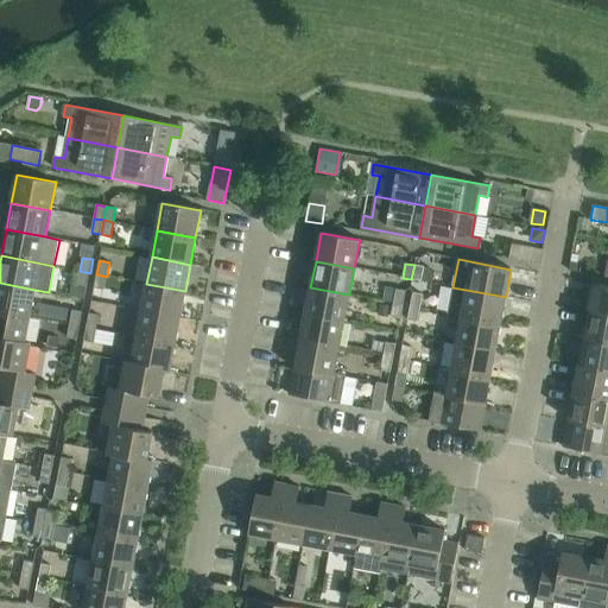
[(415,265),(411,279),(422,282),(424,267),(415,265)]
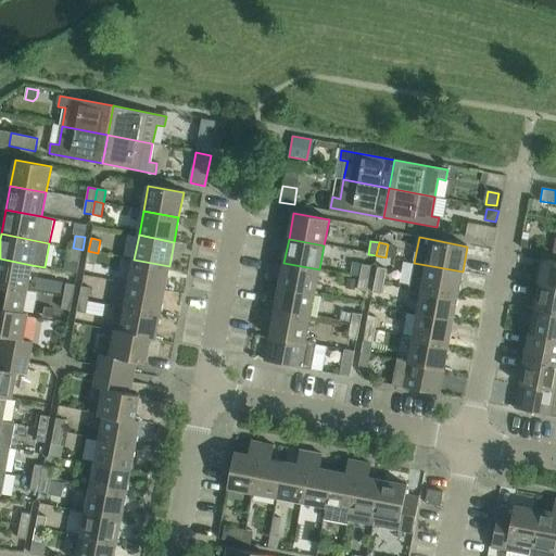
[(83,250),(73,248),(71,261),(79,262),(83,250)]
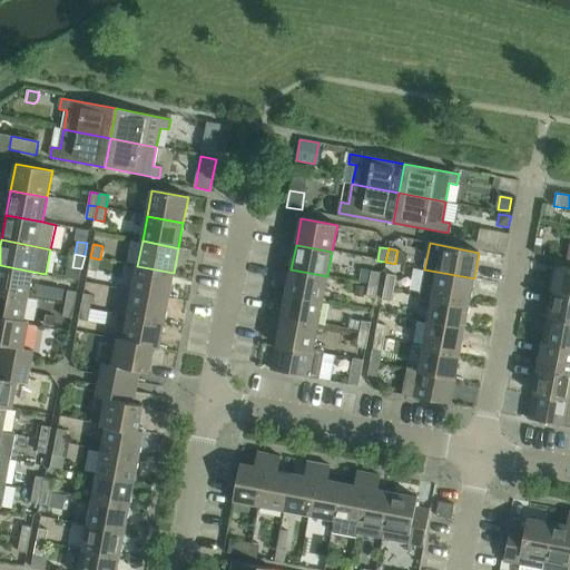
[(100,259),(90,257),(88,271),(97,272),(100,259)]
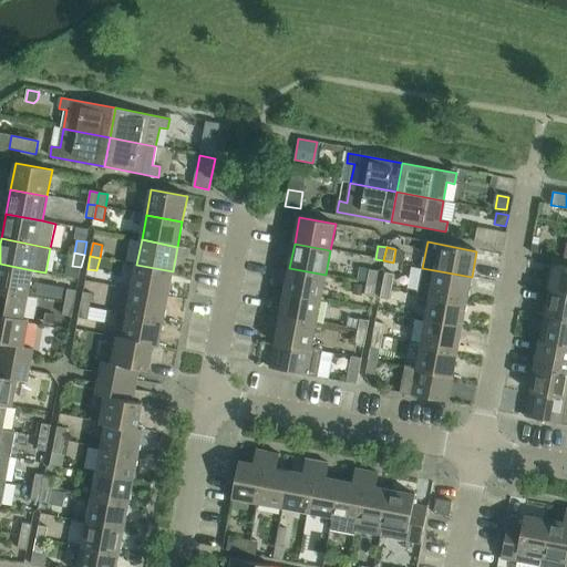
[(0,264),(0,289),(28,296),(32,270),(0,264)]
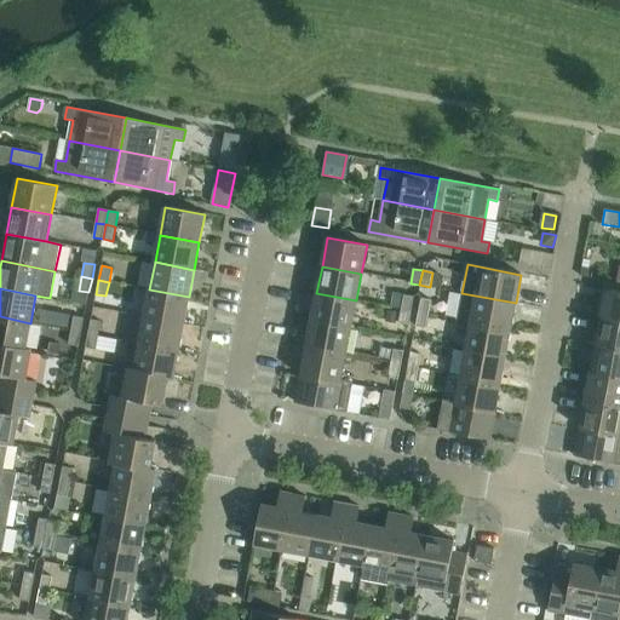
[(149,290),(144,316),(184,325),(189,297),(149,290)]
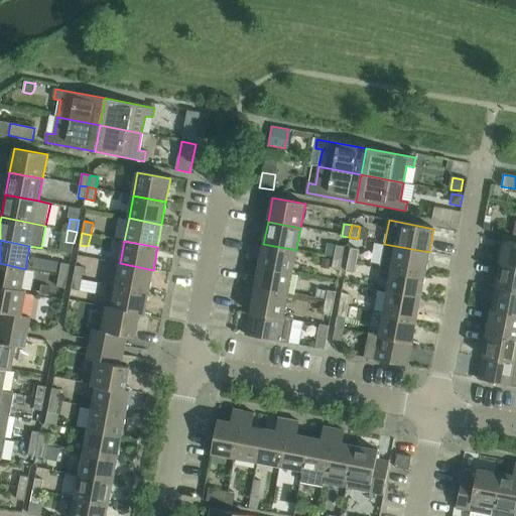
[(515,244),(505,242),(500,266),(515,268),(515,244)]
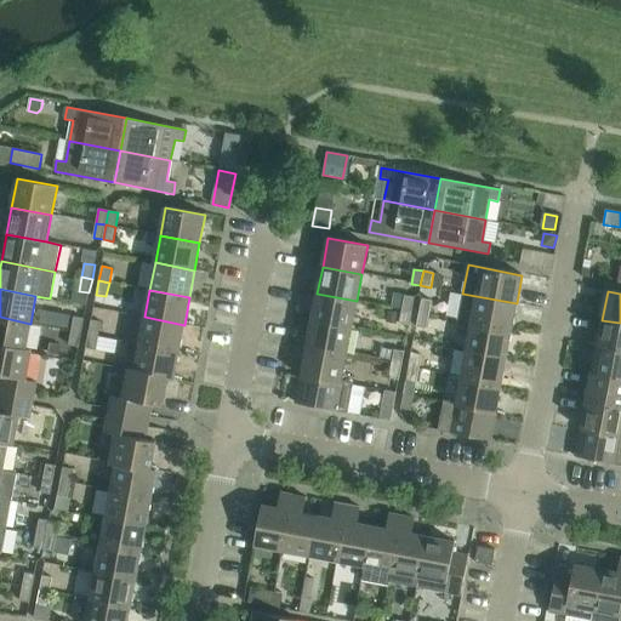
[(317,294),(312,320),(352,329),(357,301),(317,294)]
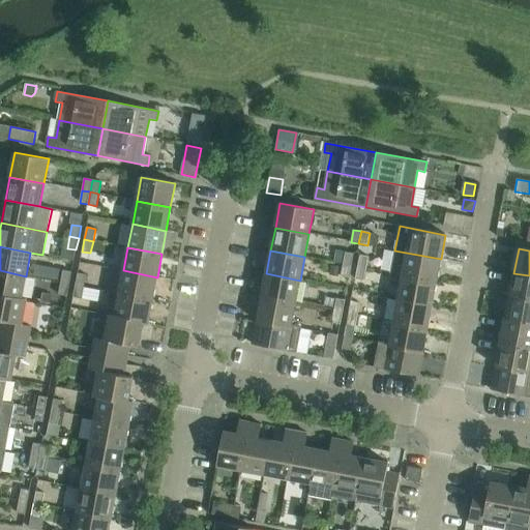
[(441,259),(394,251),(390,273),(403,275),(436,282),(441,259)]
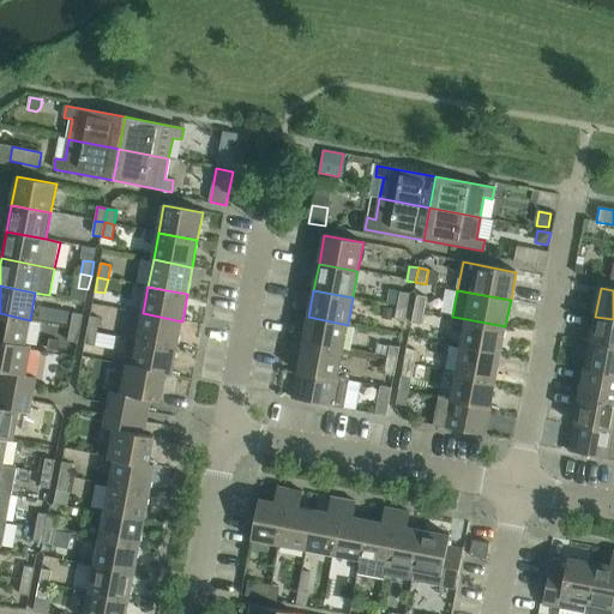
[(399,293),(397,306),(407,308),(410,294),(399,293)]
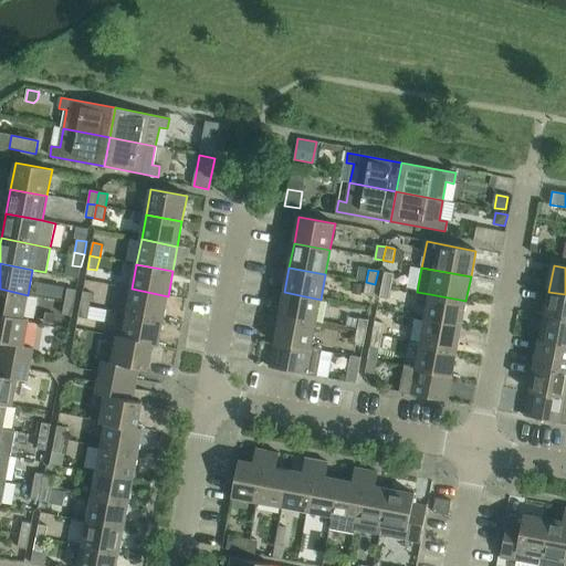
[(385,272),(381,285),(391,287),(394,274),(385,272)]
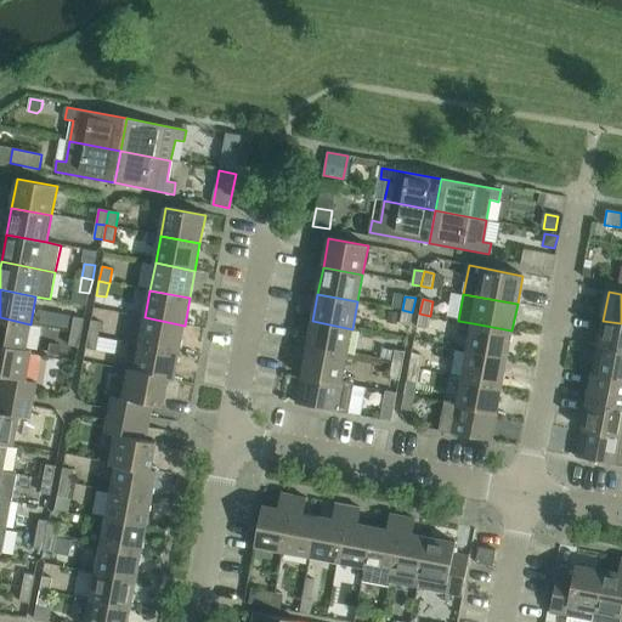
[(412,312),(402,310),(400,324),(410,326),(412,312)]
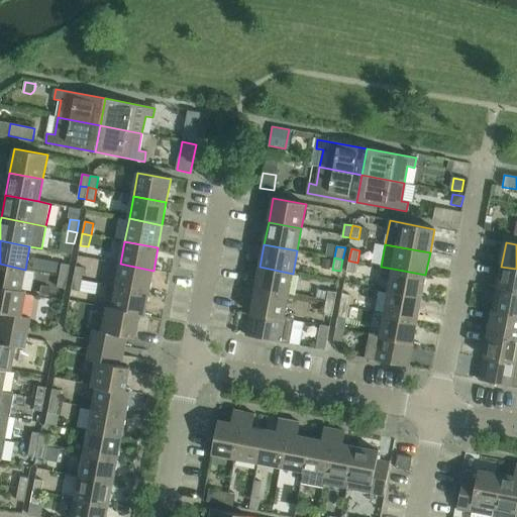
[(46,261),(44,272),(57,274),(59,263),(46,261)]
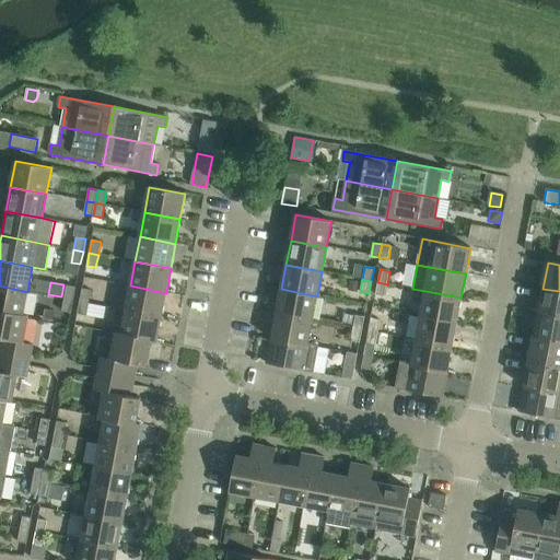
[(387,284),(377,282),(375,295),(384,296),(387,284)]
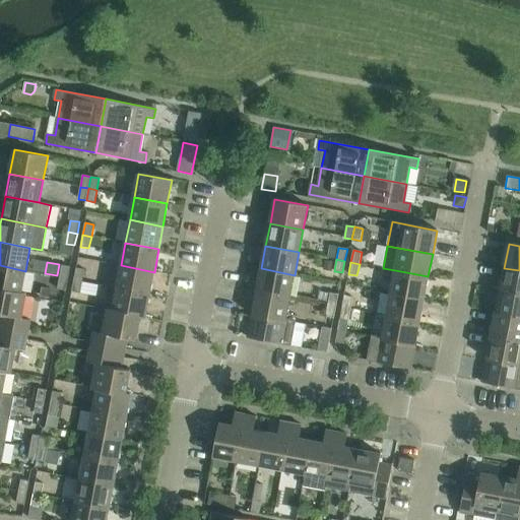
[(25,271),(0,265),(0,288),(21,294),(21,293),(25,271)]
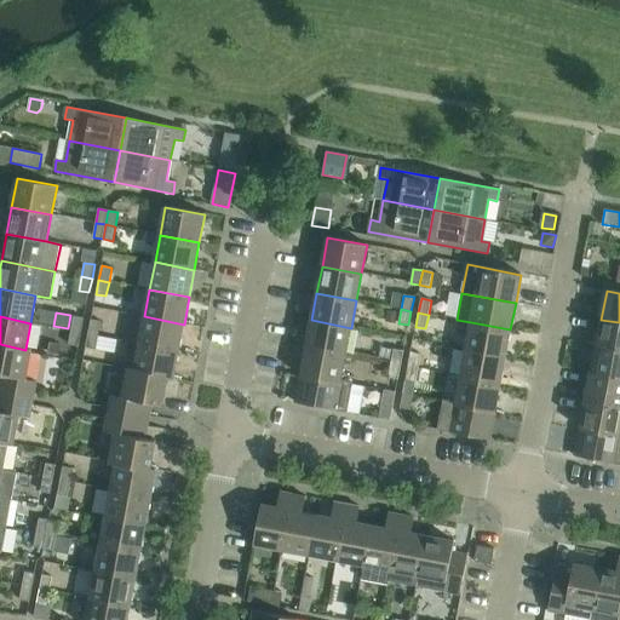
[(74,316),(72,331),(81,333),(84,319),(74,316)]
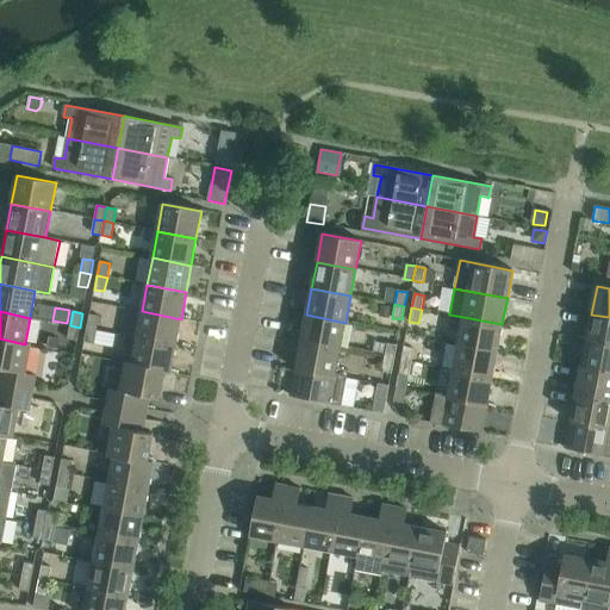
[(142,311),(137,338),(175,346),(181,319),(142,311)]
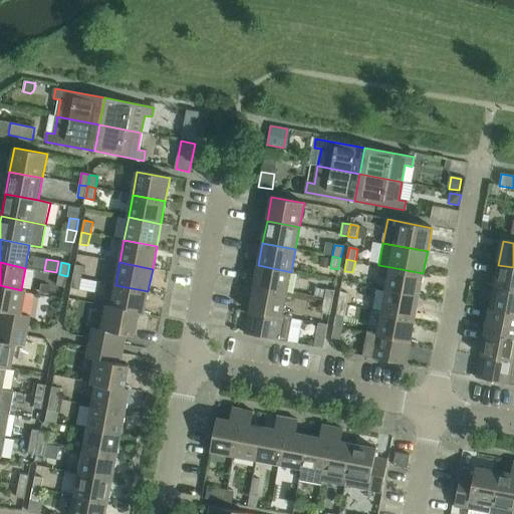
[(75,265),(73,277),(81,278),(83,267),(75,265)]
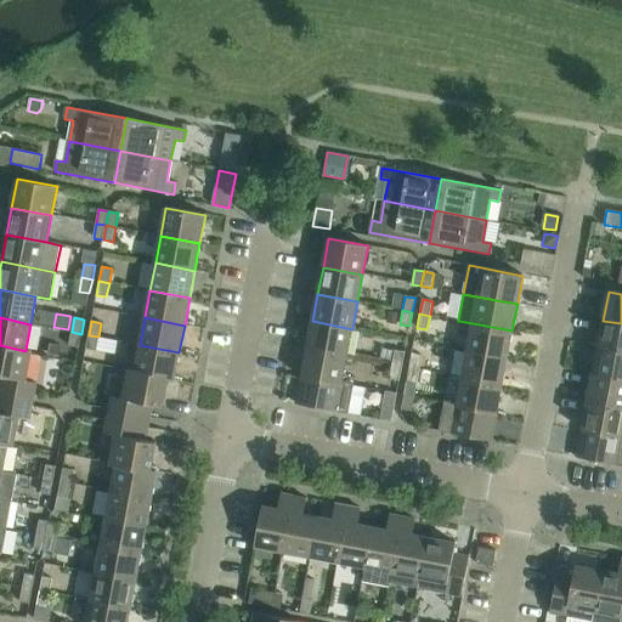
[(312,321),(307,349),(346,356),(352,329),(312,321)]
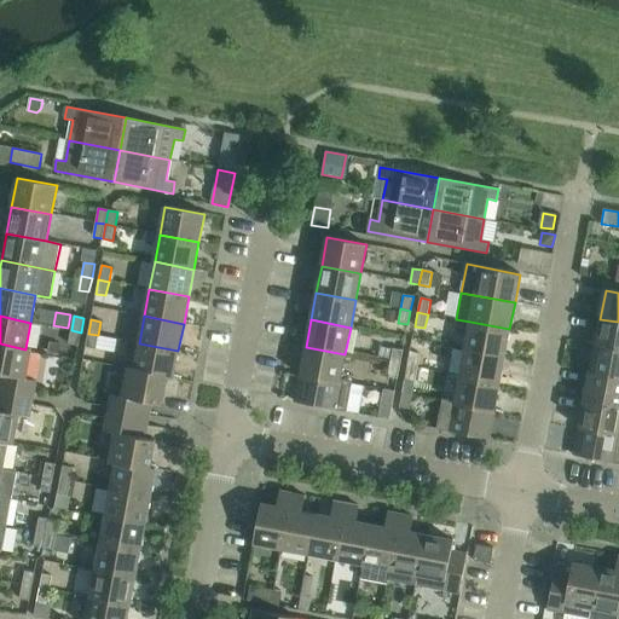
[(618,322),(600,319),(595,346),(618,350),(618,322)]
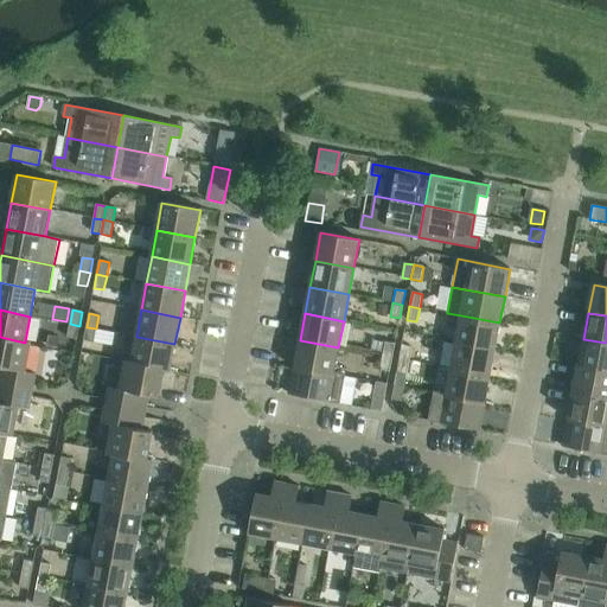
[(461,315),(455,343),(494,350),(499,323),(461,315)]
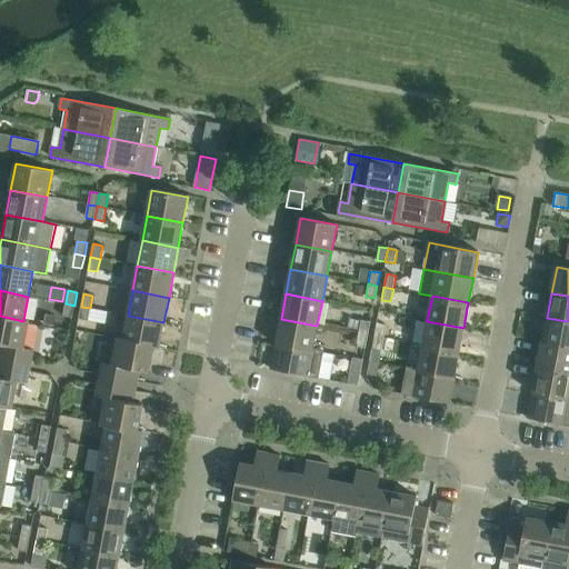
[(75,306),(66,303),(63,317),(72,318),(75,306)]
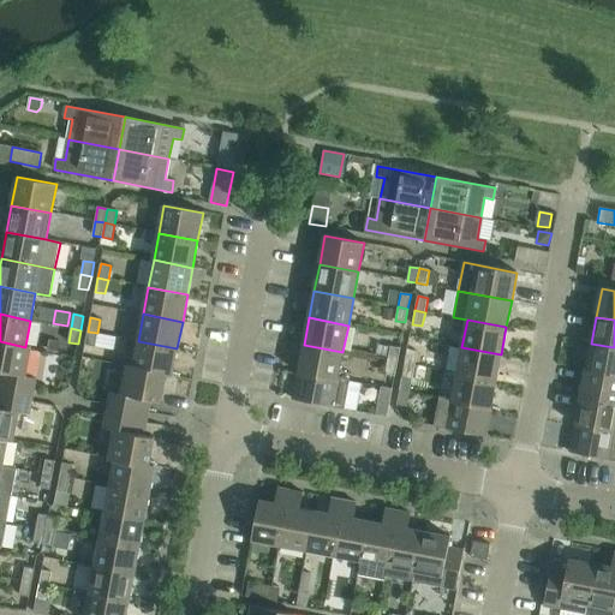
[(97,333),(88,332),(85,345),(95,347),(97,333)]
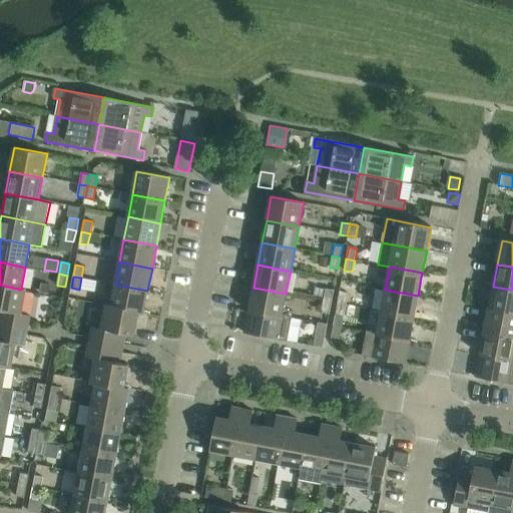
[(41,284),(40,293),(49,295),(51,286),(41,284)]
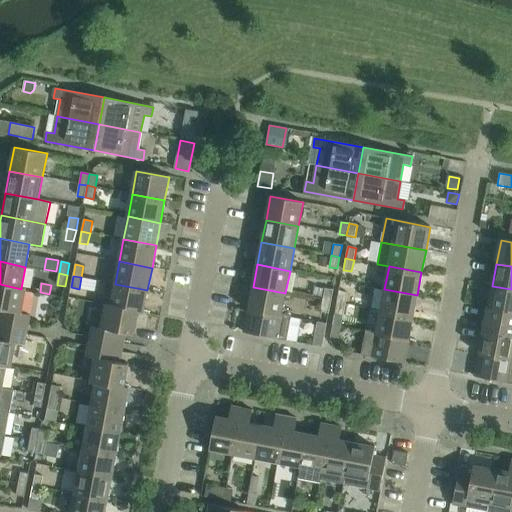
[(0,284),(0,320),(28,326),(30,315),(21,313),(26,289),(21,288),(21,289),(0,284)]
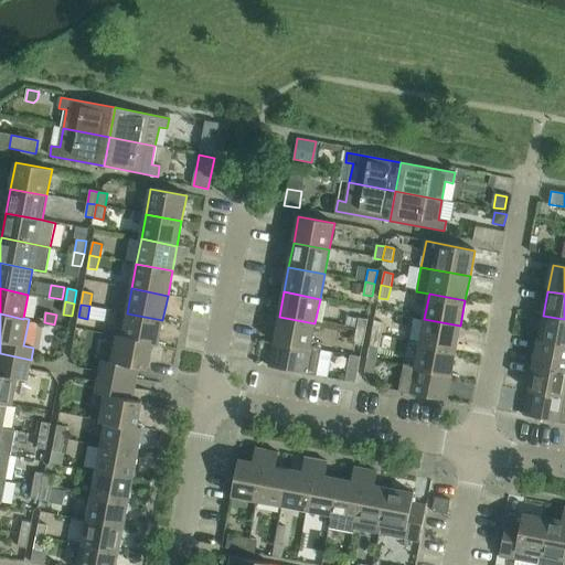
[(127,313),(123,337),(123,338),(152,343),(152,345),(158,345),(162,320),(127,313)]
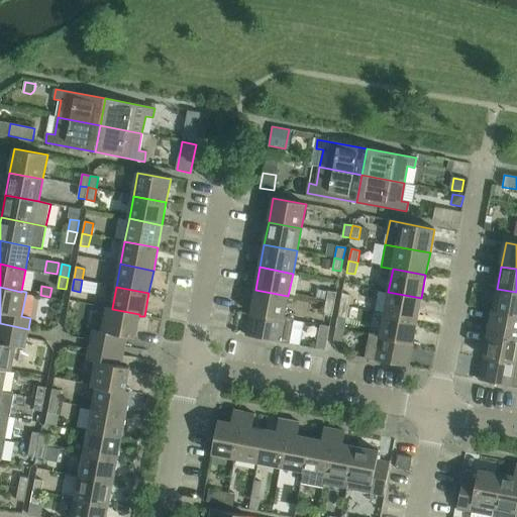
[(516,292),(497,289),(493,311),(516,315),(516,292)]
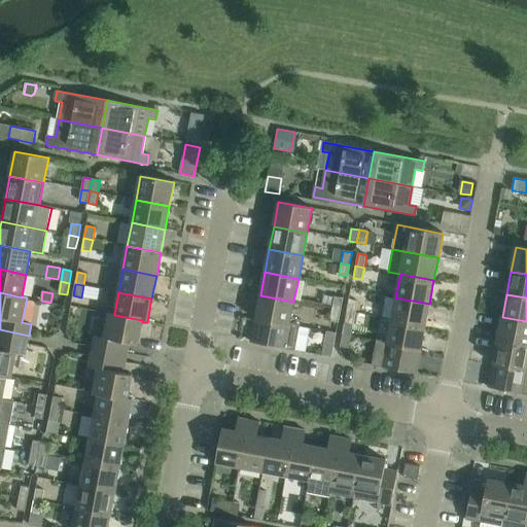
[(260,295),(255,318),(289,324),(289,323),(293,302),(260,295)]
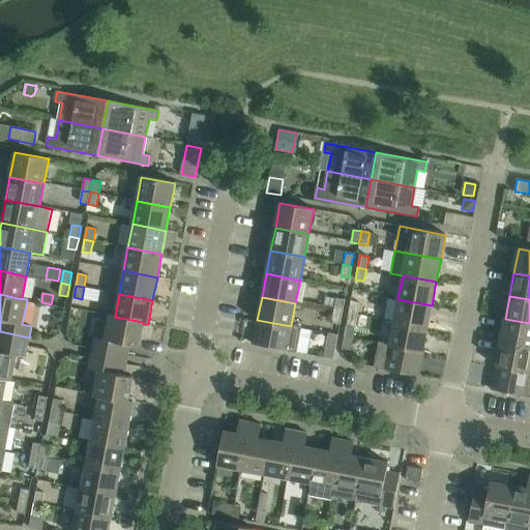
[(336,298),(334,311),(343,312),(345,300),(336,298)]
